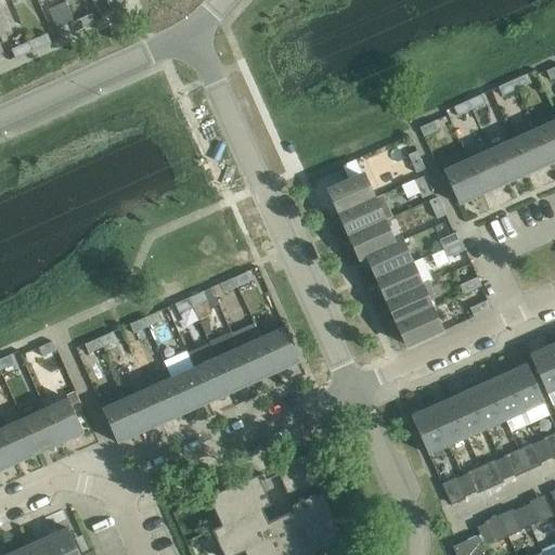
[(108,0),(105,1),(110,11),(128,2),(126,0),(108,0)]
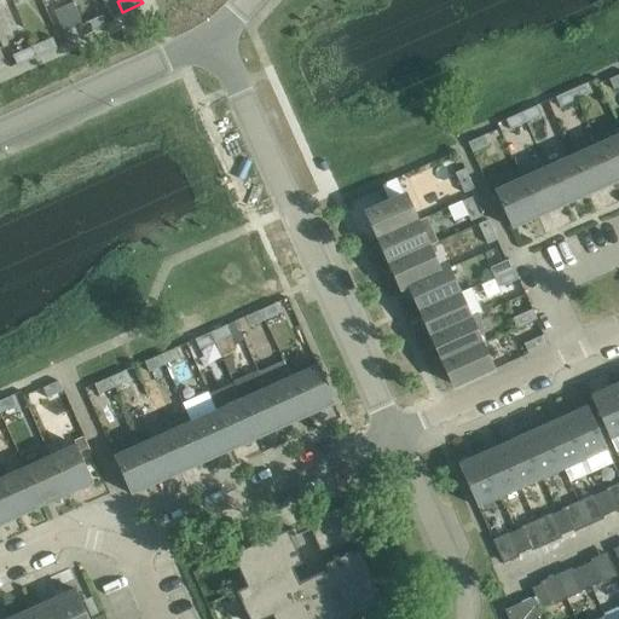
[(102,15),(82,24),(87,34),(106,25),(102,15)]
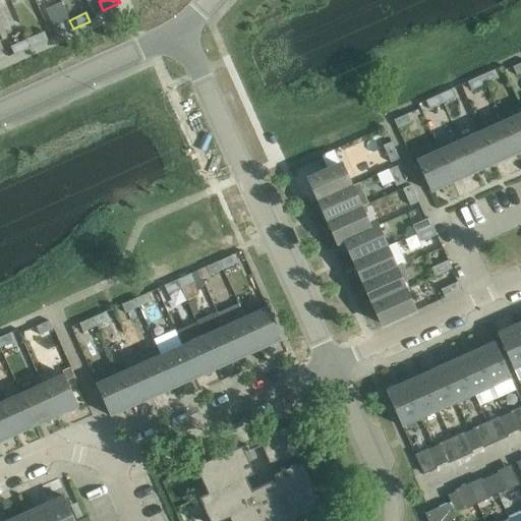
[(52,27),(56,36),(73,29),(69,20),(52,27)]
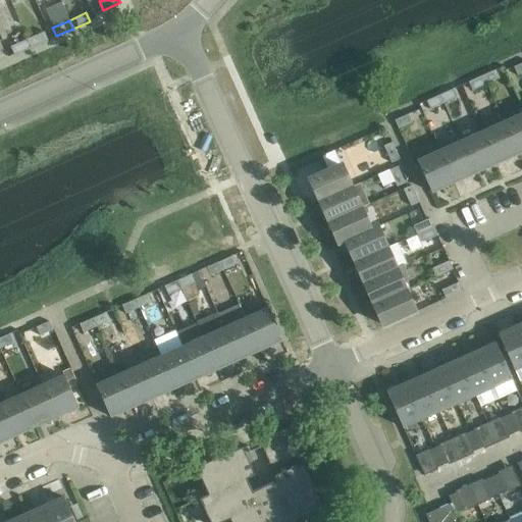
[(44,32),(27,39),(31,47),(47,40),(44,32)]
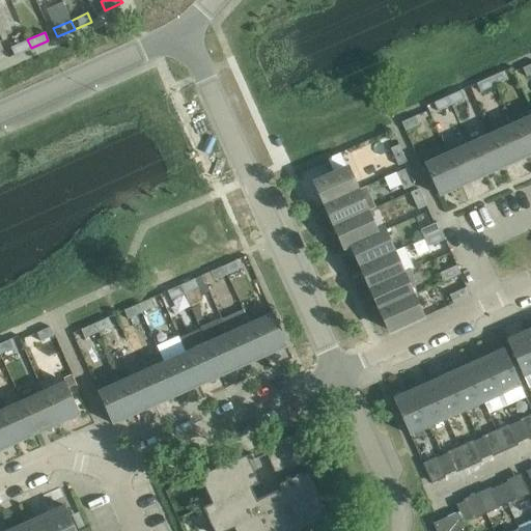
[(9,48),(14,56),(31,48),(27,39),(9,48)]
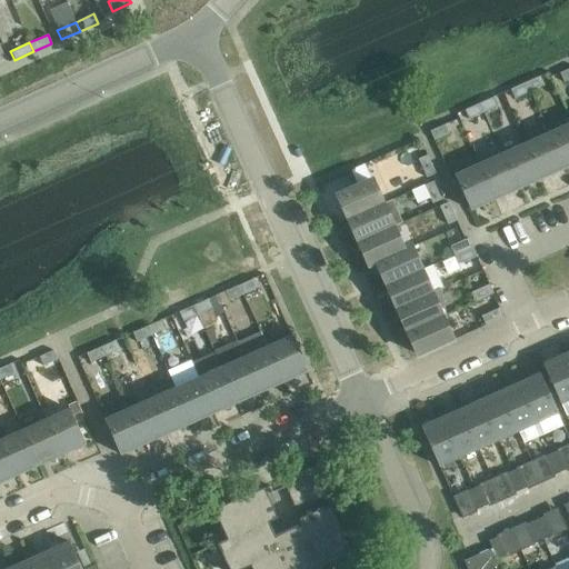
[(568,68),(559,73),(563,82),(568,80),(568,68)]
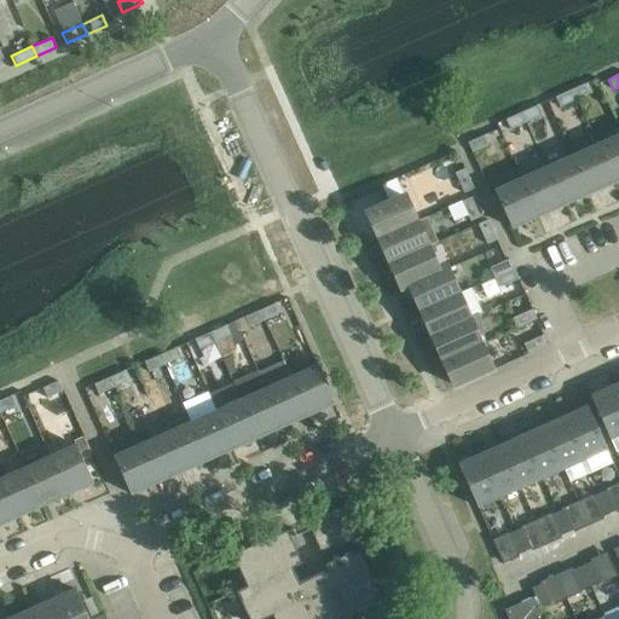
[(586,82),(571,90),(576,100),(591,93),(586,82)]
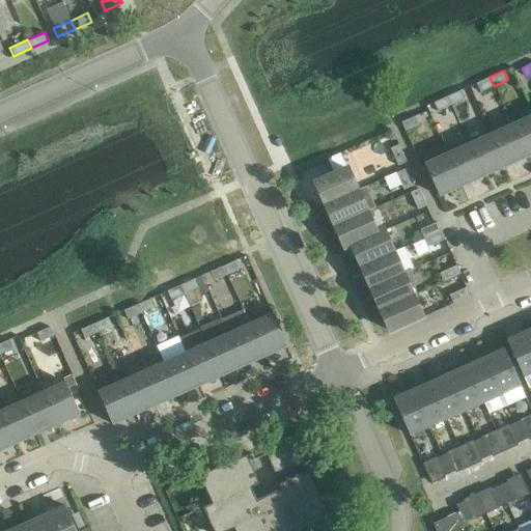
[(490,77),(476,83),(480,92),(494,86),(490,77)]
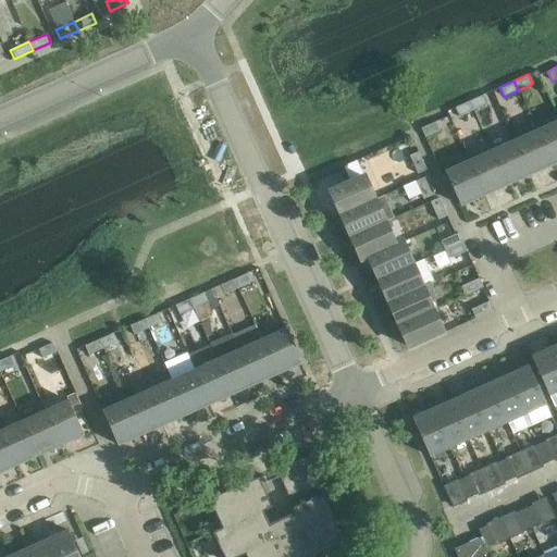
[(483,95),(469,101),(473,110),(487,103),(483,95)]
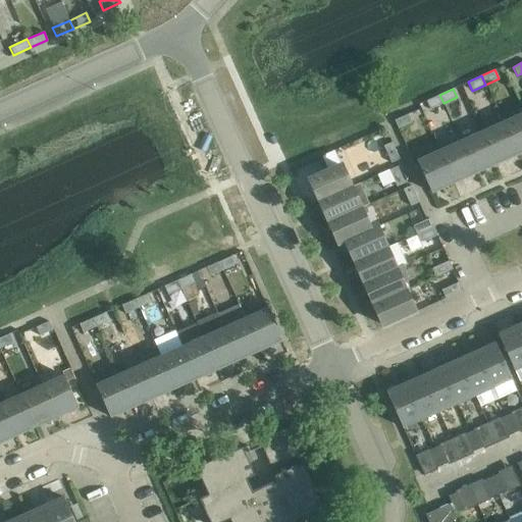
[(439,95),(426,101),(429,109),(444,103),(439,95)]
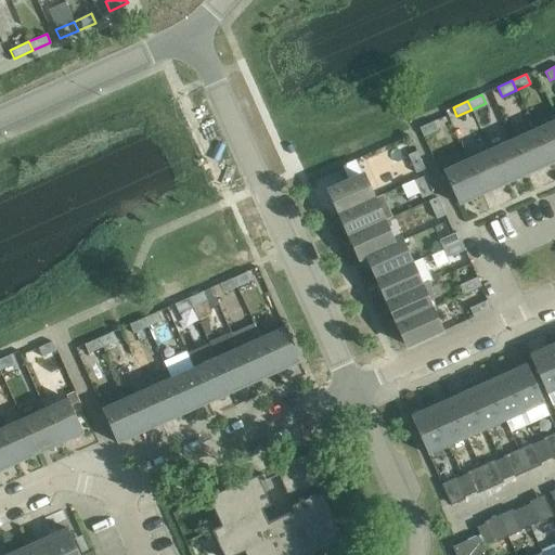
[(554,159),(554,120),(534,130),(550,163),(554,159)]
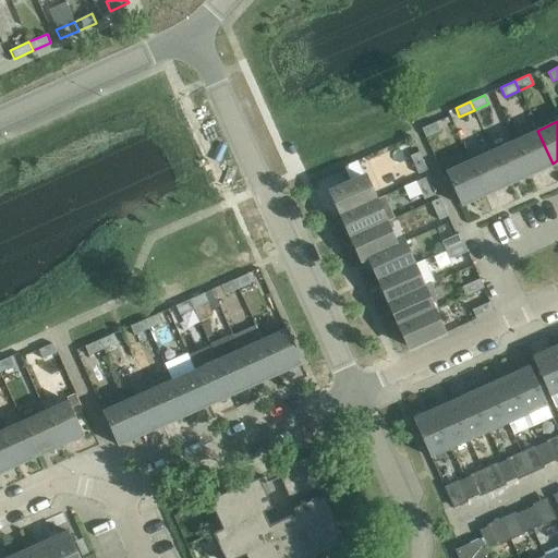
[(440,131),(436,122),(422,129),(425,137),(440,131)]
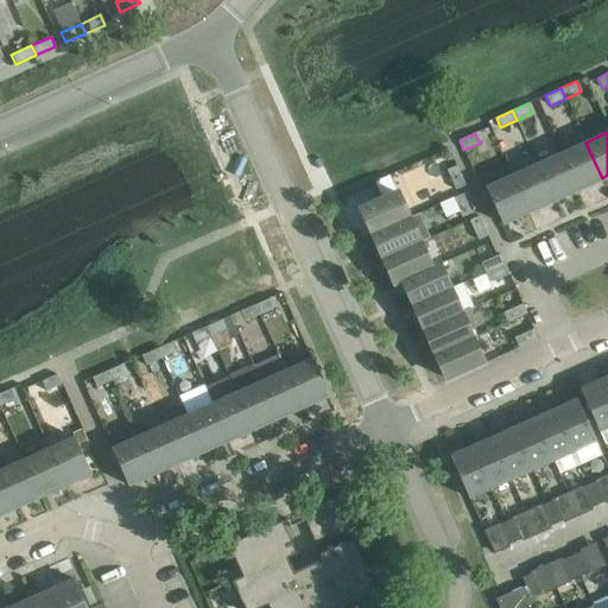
[(602,178),(586,143),(561,153),(577,189),(602,178)]
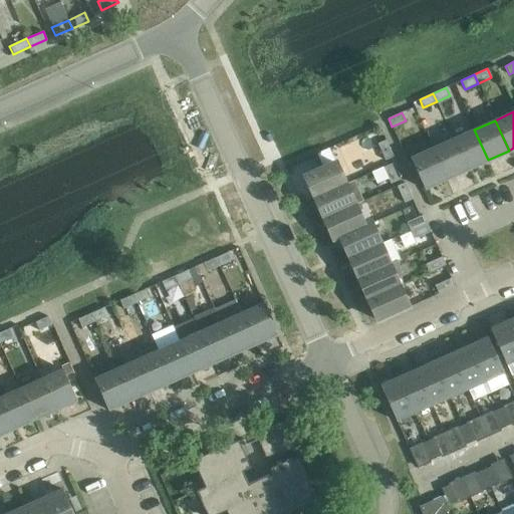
[(488,160),(474,130),(453,139),(467,170),(488,160)]
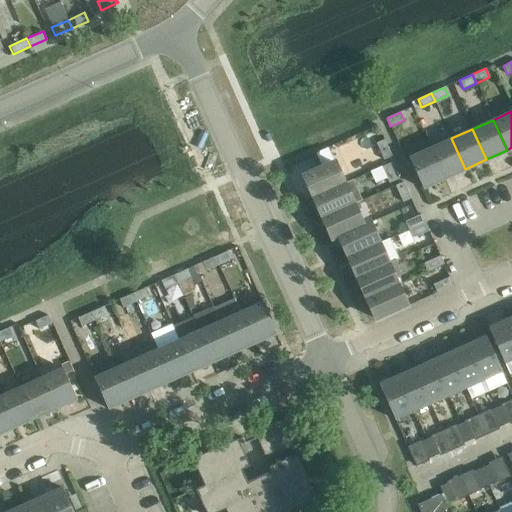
[(465,169),(451,138),(431,148),(444,178),(465,169)]
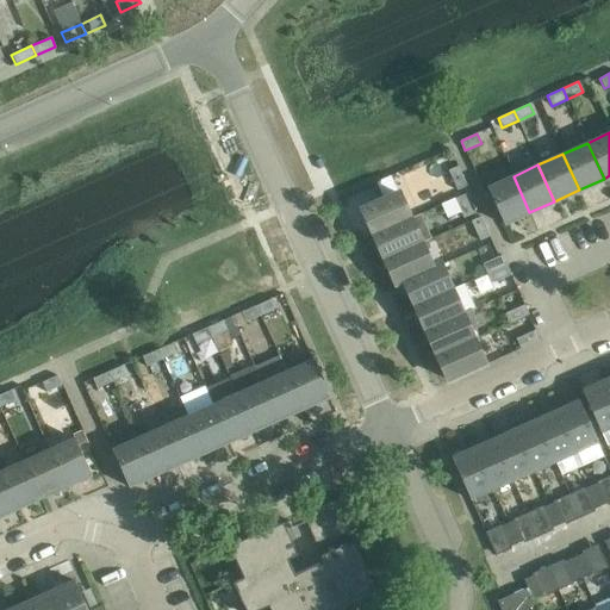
[(456,191),(467,186),(458,166),(448,170),(456,191)]
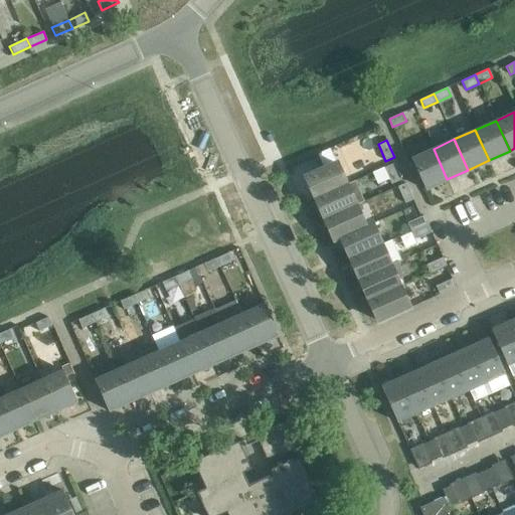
[(329,148),(317,154),(323,168),(335,163),(329,148)]
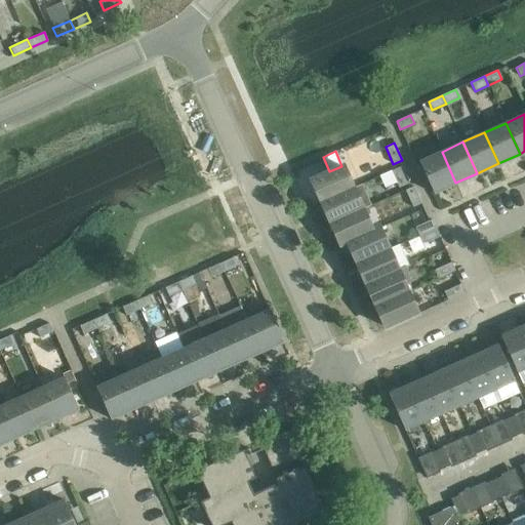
[(442,152),(419,161),(433,191),(432,191),(433,193),(455,183),(442,152)]
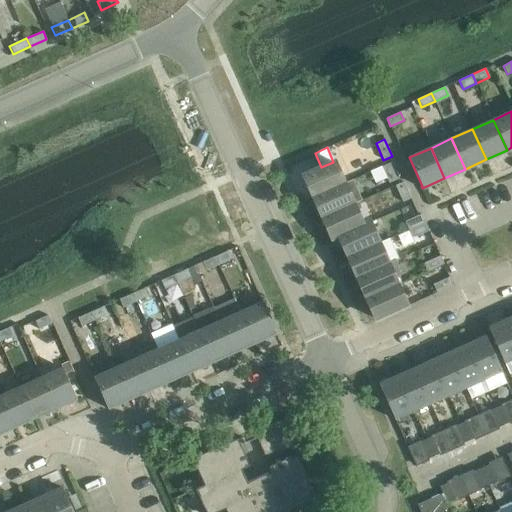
[(321,167),(304,175),(313,197),(343,183),(333,162),(321,167)]
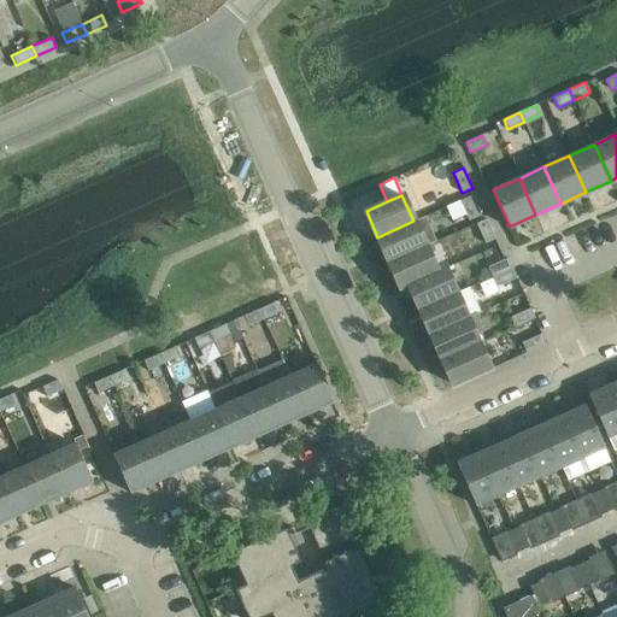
[(469,197),(459,200),(466,215),(469,221),(479,216),(470,198),(469,197)]
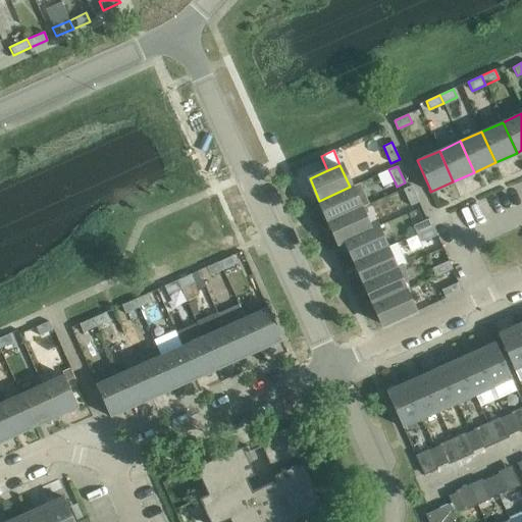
[(350,187),(319,201),(329,221),(363,206),(368,204),(359,184),(354,186),(350,187)]
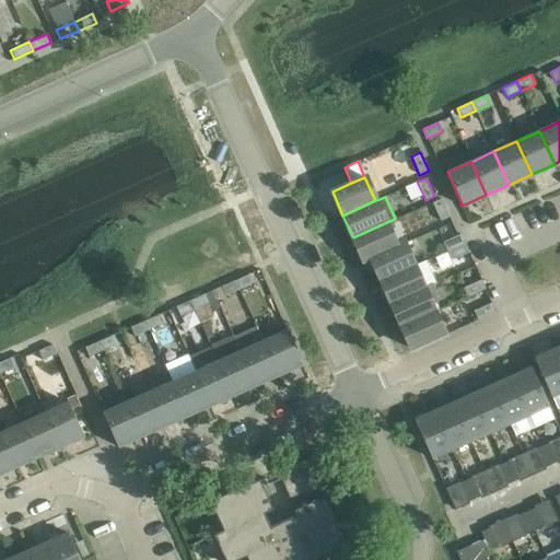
[(441,199),(436,201),(432,202),(441,221),(450,217),(441,199)]
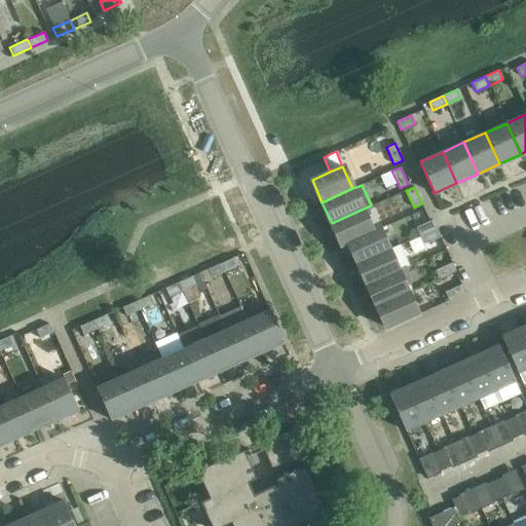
[(348,242),(371,231),(362,211),(366,209),(366,208),(332,223),(342,246),(348,242)]
